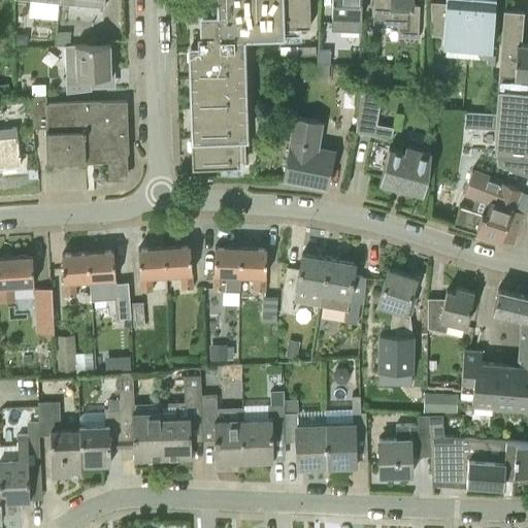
[(245,35),(281,35),(301,34),(301,25),(310,25),(309,0),(219,0),(220,14),(210,14),(210,23),(202,23),(203,32),(197,32),(197,45),(191,45),(191,48),(198,47),(198,58),(191,58),(192,77),(198,77),(199,88),(192,88),(193,107),(199,107),(200,117),(191,118),(191,136),(200,136),(200,146),(191,146),(192,166),(238,164),(238,159),(245,158),(245,136),(248,136),(245,35)]
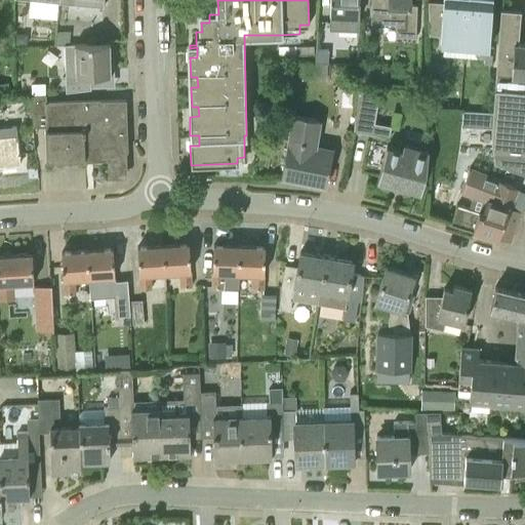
[(359,0),(330,0),(329,30),(358,31),(358,30),(359,0)]
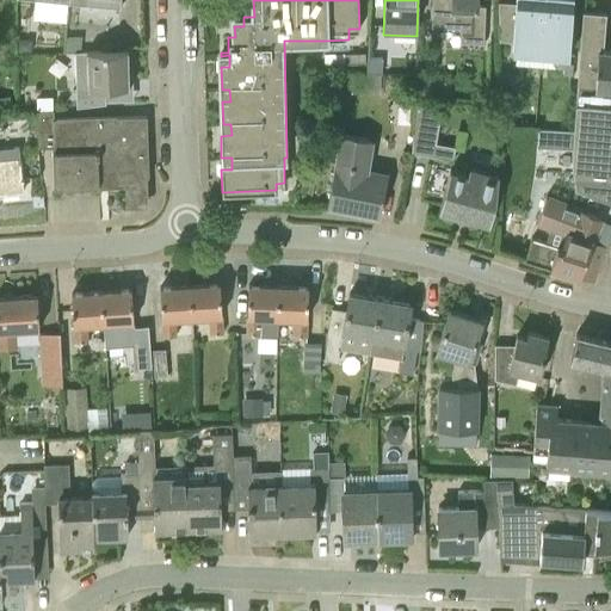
[(485,28),(485,5),(479,5),(477,0),(432,0),(431,26),(460,28),(460,43),(485,43),(485,28)]
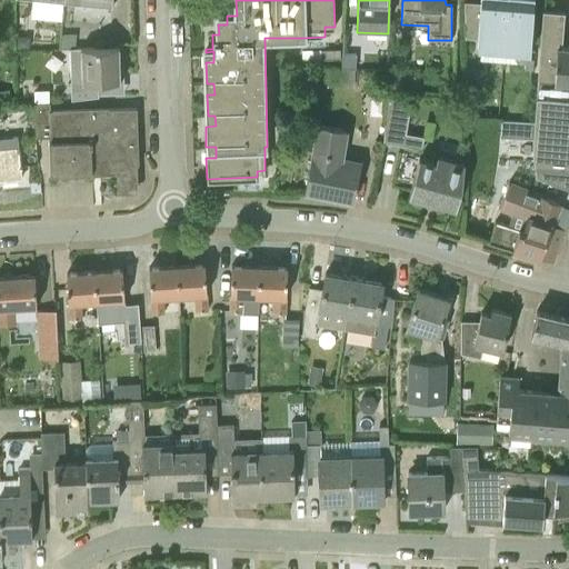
[(477,48),(503,50),(507,0),(480,0),(480,2),(465,1),(465,38),(478,39),(477,48)]
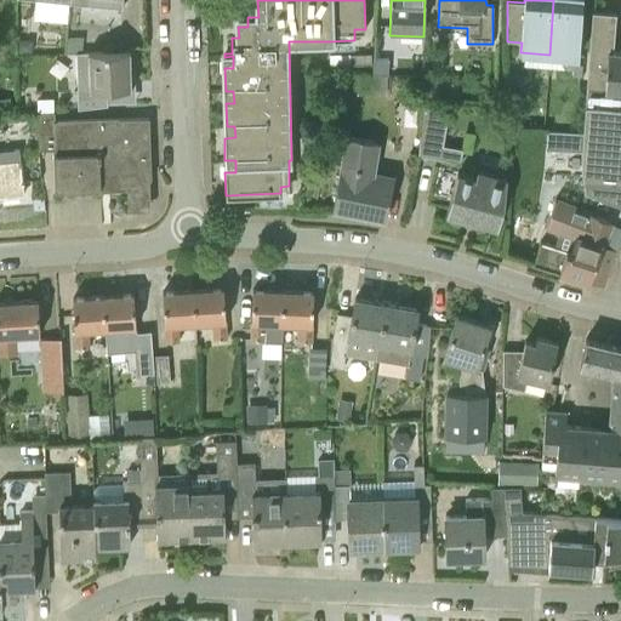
[(582,0),(553,0),(550,55),(579,57),(582,0)]
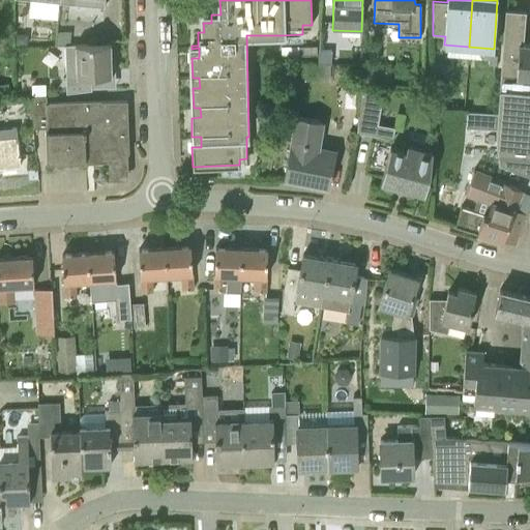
[(499,96),(498,114),(497,128),(496,139),(499,164),(529,174),(529,43),(524,43),(526,10),(505,9),(503,42),(499,96)]
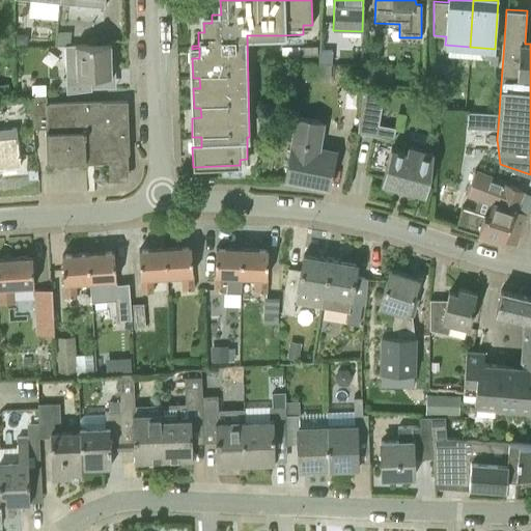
[(65,45),(71,45),(71,31),(56,31),(56,45),(65,45)]
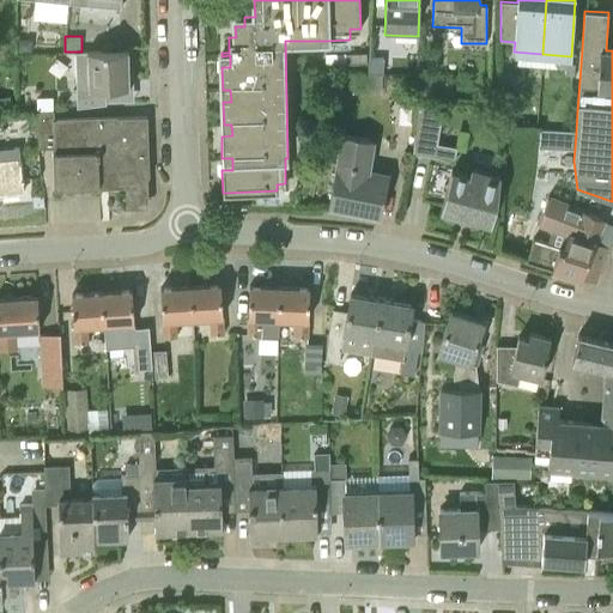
[(31,40),(19,38),(18,52),(30,53),(31,40)]
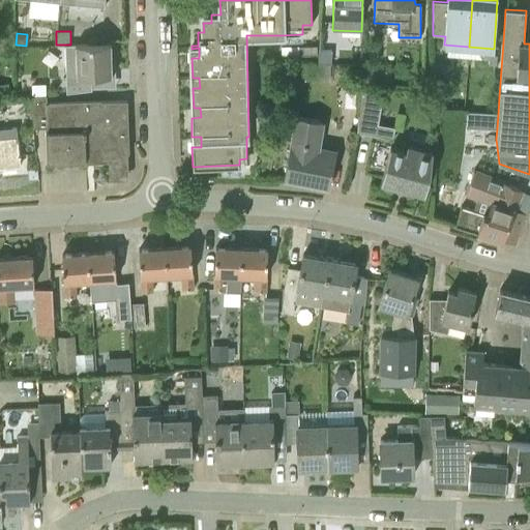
[(91,76),(112,75),(112,42),(70,45),(65,45),(66,92),(92,88),(91,76)]
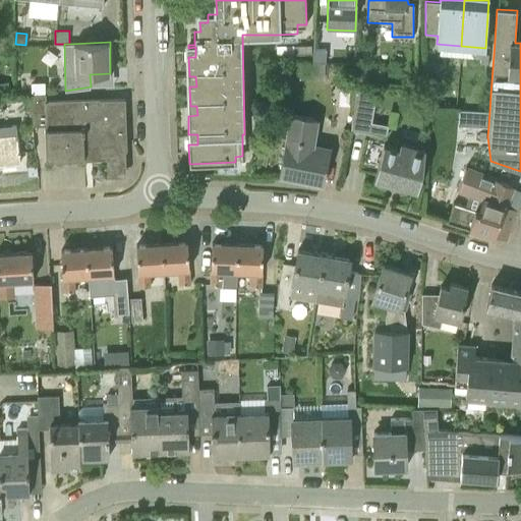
[(294,46),(294,54),(311,54),(311,46),(294,46)]
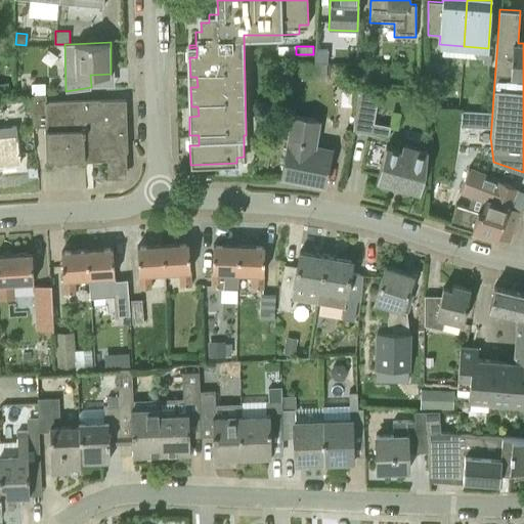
[(314,62),(328,62),(328,50),(314,49),(314,62)]
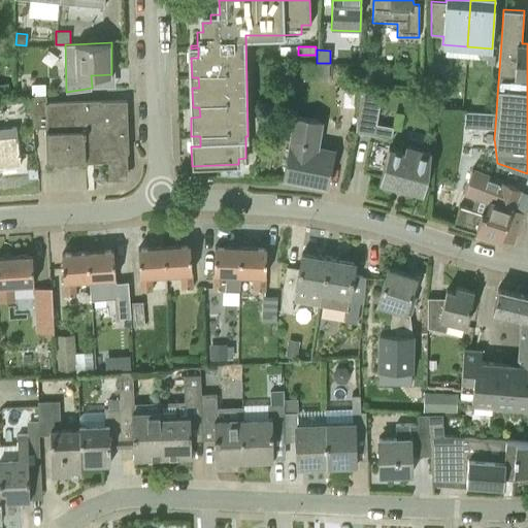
[(431,77),(443,77),(444,64),(432,64),(431,77)]
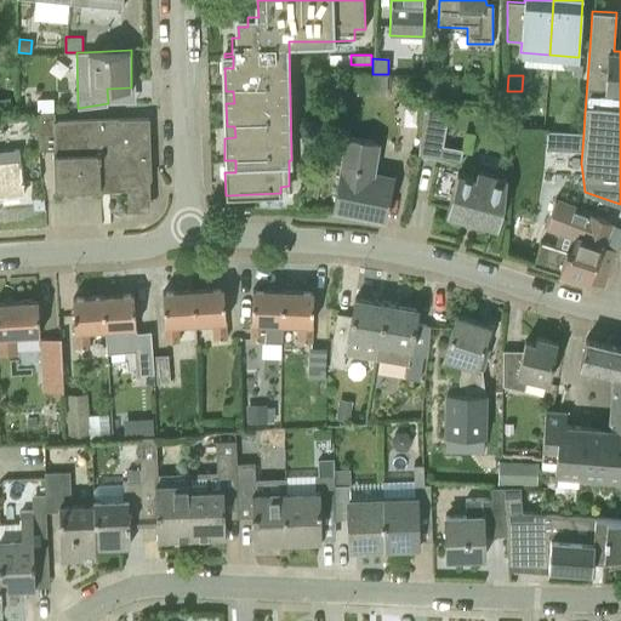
[(422,79),(422,95),(439,96),(439,79),(422,79)]
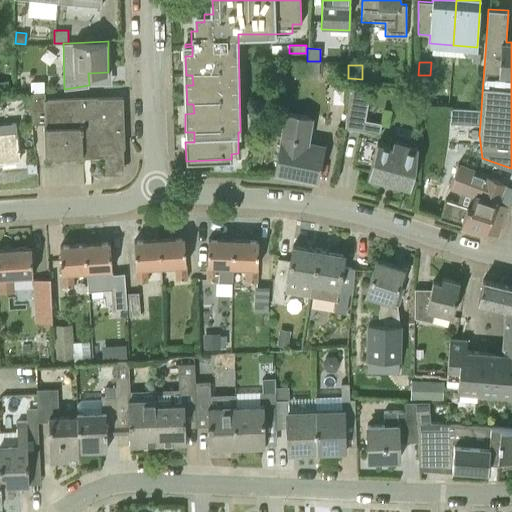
[(8,81),(0,81),(0,93),(9,93),(8,81)]
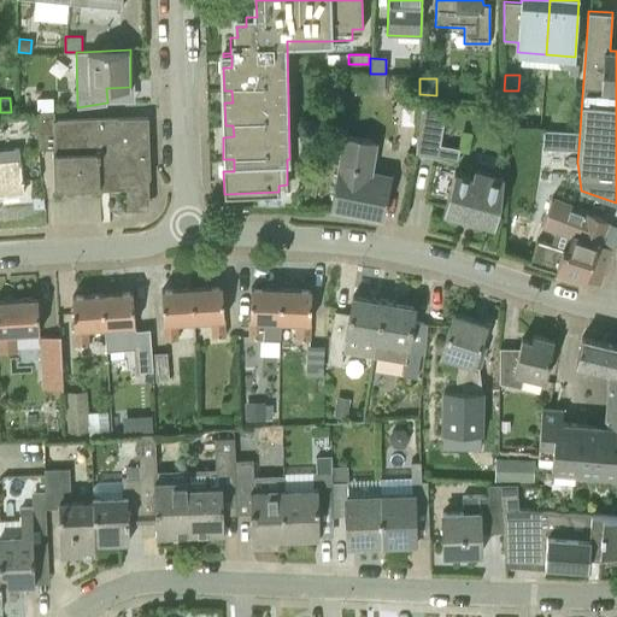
[(37,111),(53,111),(53,98),(37,98),(37,111)]
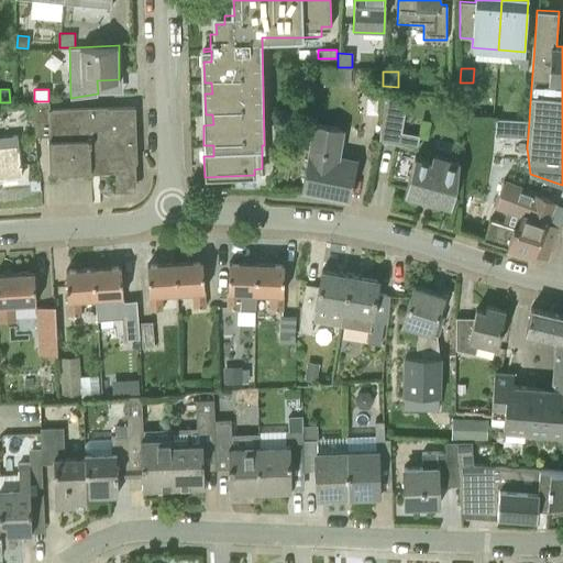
[(406,100),(382,96),(379,139),(417,146),(419,134),(401,131),(406,100)]
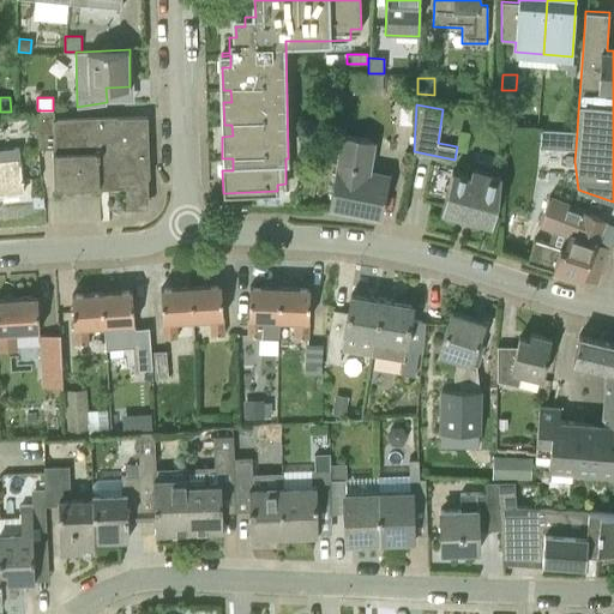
[(37,112),(38,148),(53,148),(54,187),(100,185),(100,184),(134,182),(134,176),(150,176),(148,115),(54,119),(54,110),(37,112)]
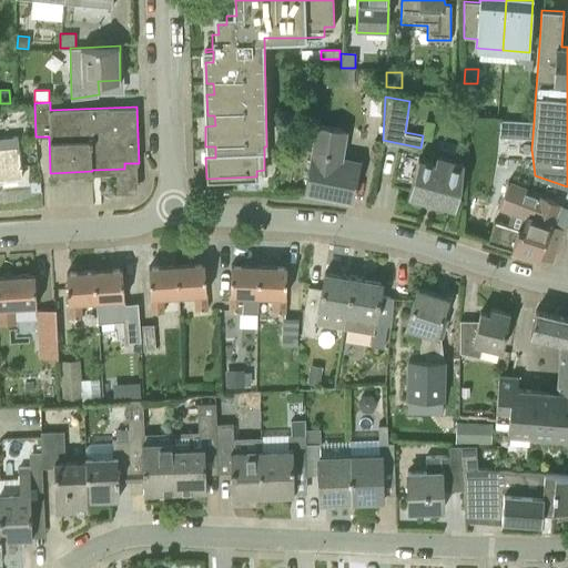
[(499,135),(533,138),(534,122),(500,120),(499,135)]
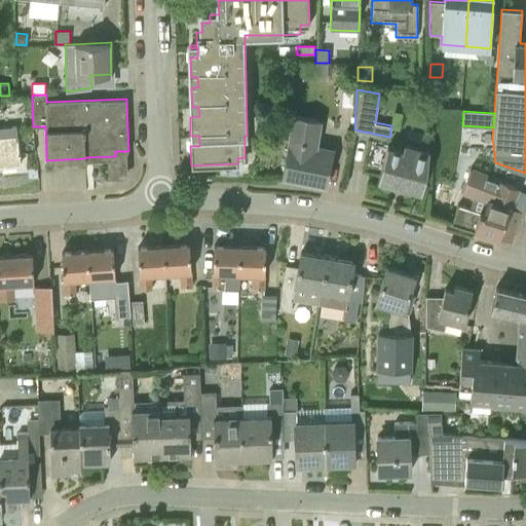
[(282,176),(327,185),(332,147),(317,145),(322,120),(293,115),(282,176)]
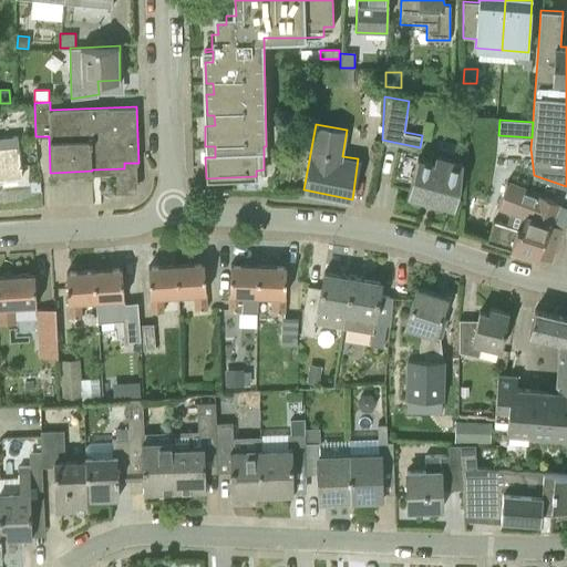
[(0,178),(21,177),(18,136),(0,137),(0,178)]
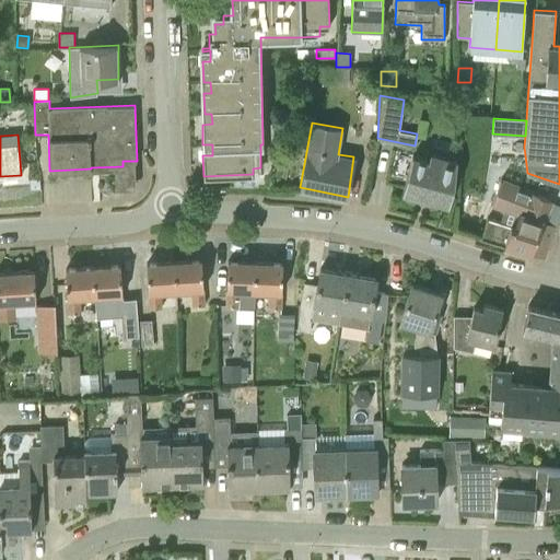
[(413,154),(410,168),(403,190),(448,203),(456,160),(430,153),(429,159),(413,154)]
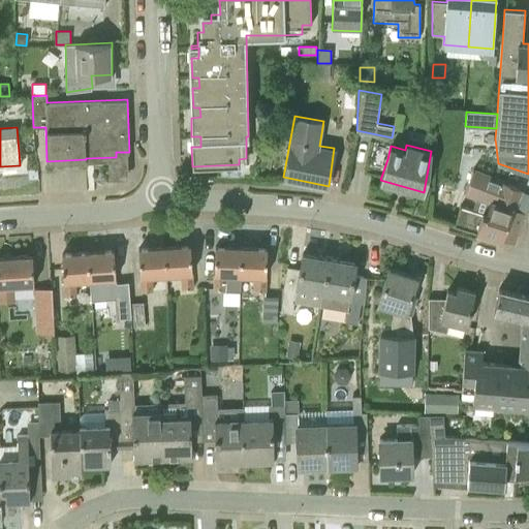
[(464,194),(487,204),(484,213),(460,205),(454,224),(514,243),(523,219),(525,214),(514,210),(522,187),(473,168),(466,190),(464,194)]
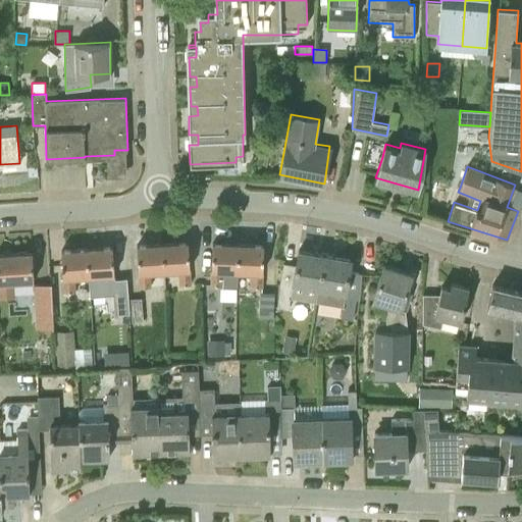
[(154,262),(155,268),(156,271),(161,278),(167,282),(175,284),(184,283),(191,280),(197,274),(200,267),(200,259),(198,251),(193,245),(186,241),(177,239),(169,240),(162,244),(158,249),(155,255),(154,262)]
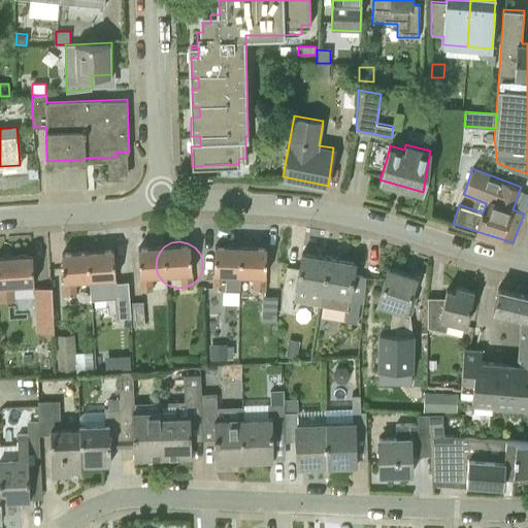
[(224,274),(239,275),(240,246),(215,245),(211,287),(223,288),(224,274)]
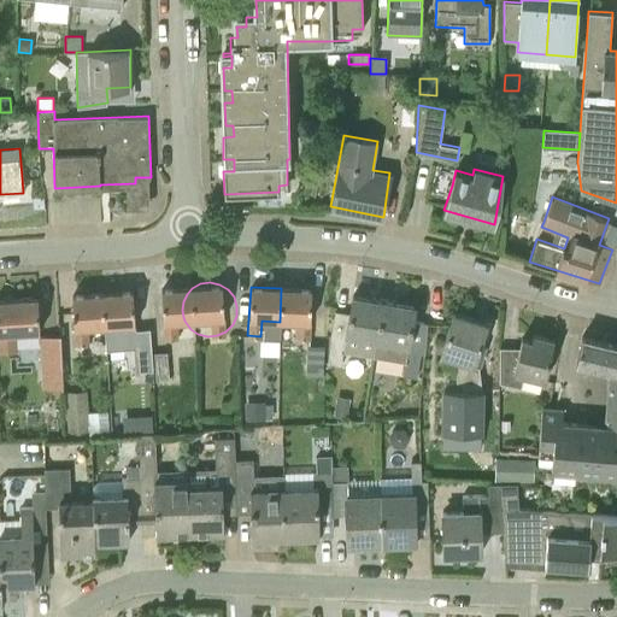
[(176,321),(184,321),(183,317),(182,310),(183,301),(187,294),(192,288),(162,289),(164,340),(177,339),(176,321)]
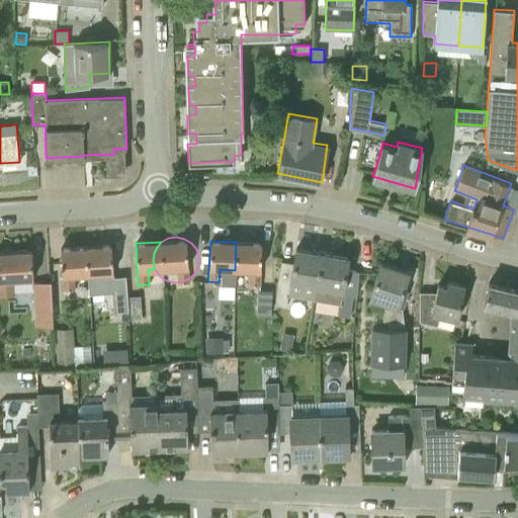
[(236,242),(235,270),(248,271),(247,284),(257,284),(261,243),(236,242)]
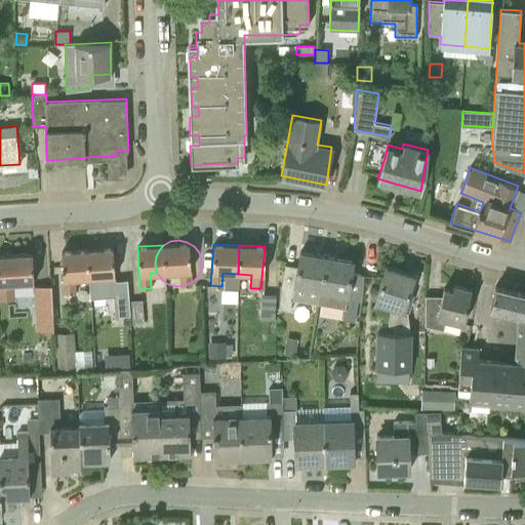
[(87,249),(89,274),(104,274),(104,289),(115,288),(113,248),(87,249)]
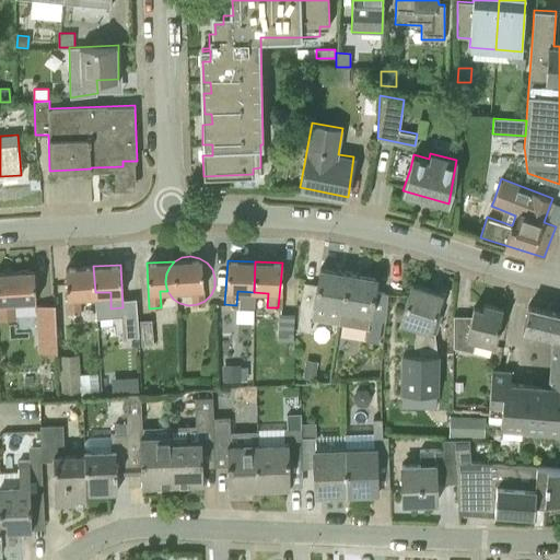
[(93,266),(66,268),(67,311),(80,311),(80,293),(95,292),(93,266)]
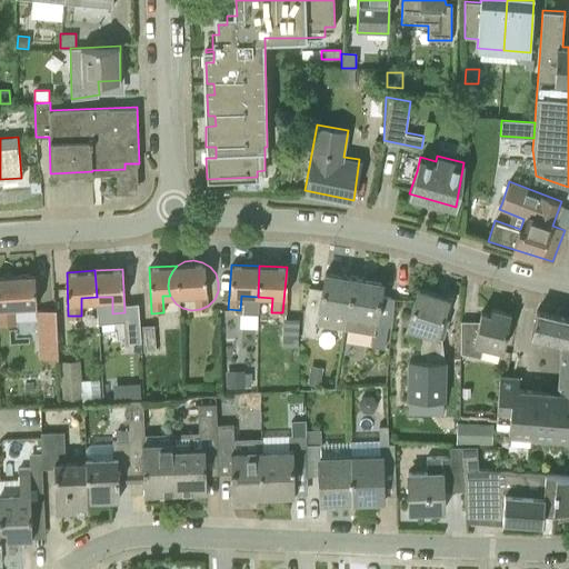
[(309,287),(305,308),(305,311),(306,311),(302,335),(315,336),(317,323),(345,328),(353,278),(325,272),(322,291),(309,289),(310,287),(309,287)]
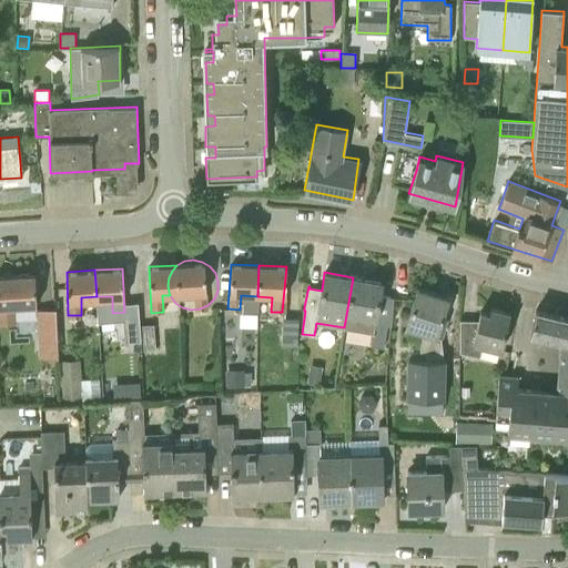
[(34,274),(0,275),(0,324),(14,325),(13,305),(36,304),(34,274)]
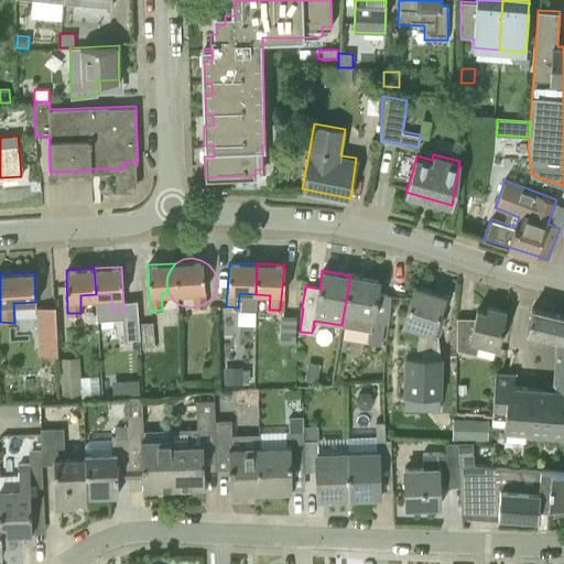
[(390,306),(389,306),(390,295),(377,293),(379,280),(350,275),(342,325),(371,331),(369,343),(380,345),(383,323),(388,324),(390,306)]
